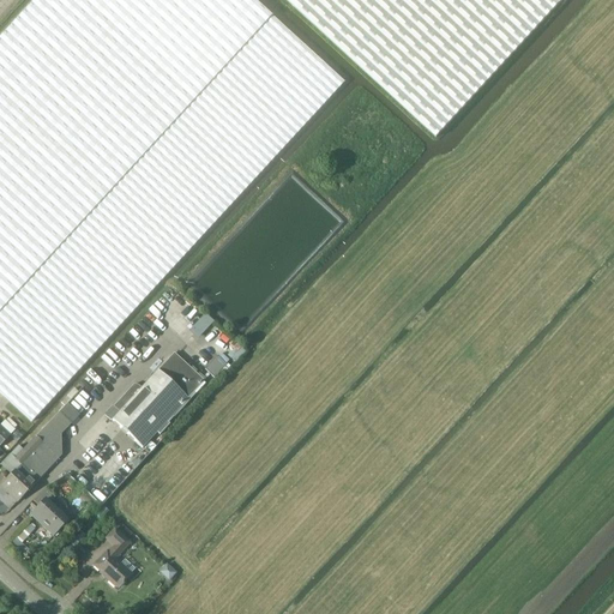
[(296,0),(293,4),(307,17),(439,136),(563,0),(296,0)]
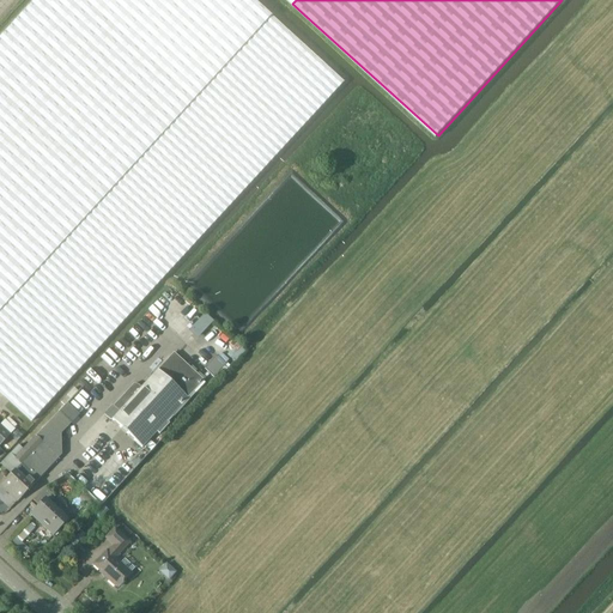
[(206,311),(189,328),(199,337),(214,320),(206,311)]
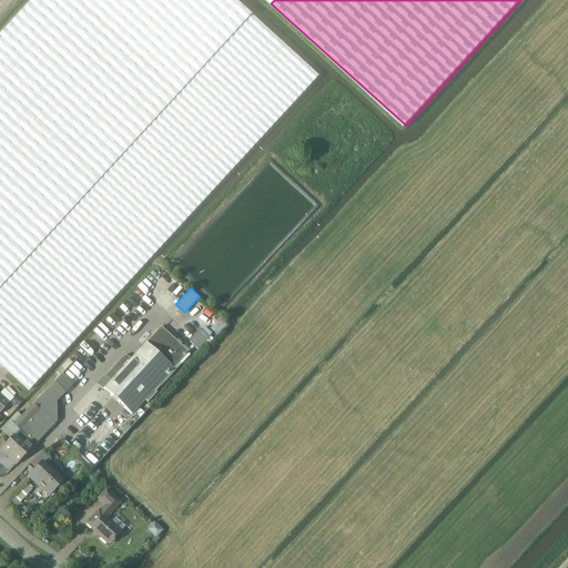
[(199,348),(213,333),(205,325),(190,341),(199,348)]
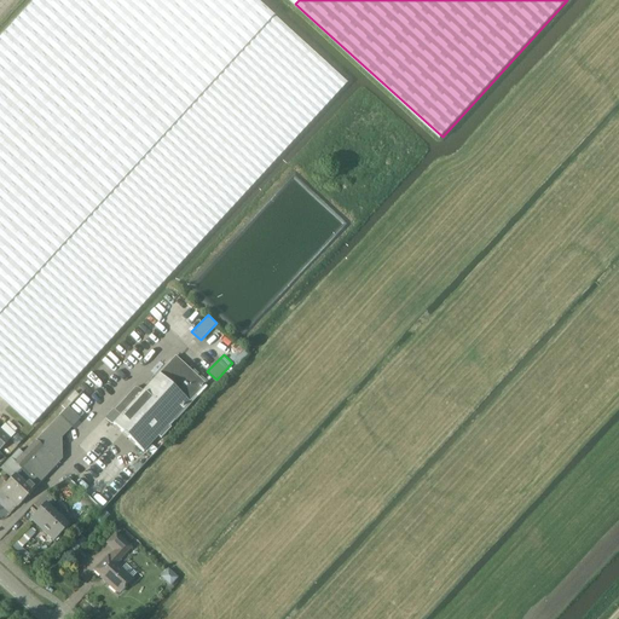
[(161,439),(165,434),(171,428),(168,426),(206,385),(175,357),(143,392),(139,389),(136,388),(114,410),(113,410),(106,417),(106,420),(111,424),(114,424),(115,426),(144,452),(158,437),(161,439)]
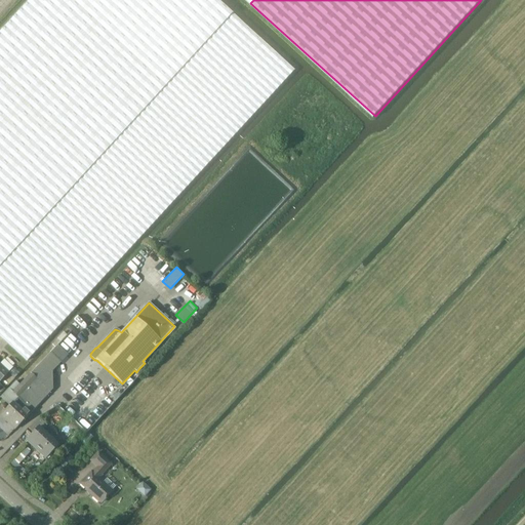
[(12,403),(0,416),(7,422),(8,421),(15,429),(31,412),(49,393),(51,391),(50,370),(67,354),(57,346),(31,374),(12,393),(18,398),(12,403)]
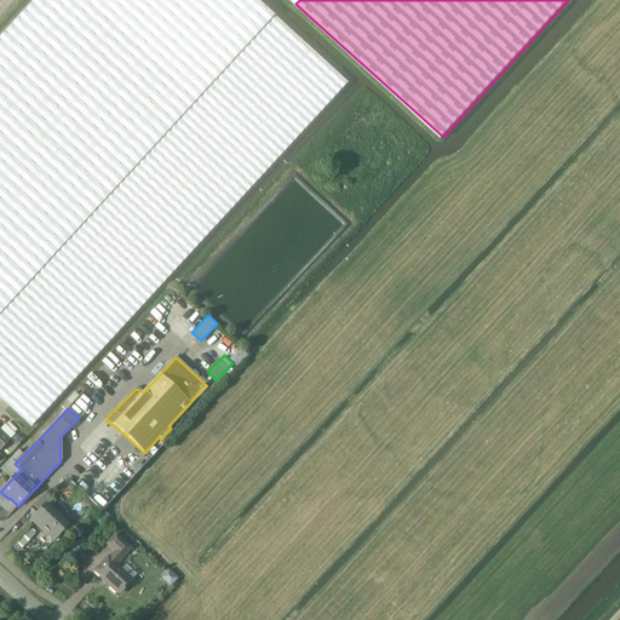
[(1,431),(12,440),(17,435),(16,434),(18,431),(10,423),(7,426),(7,425),(1,431)]
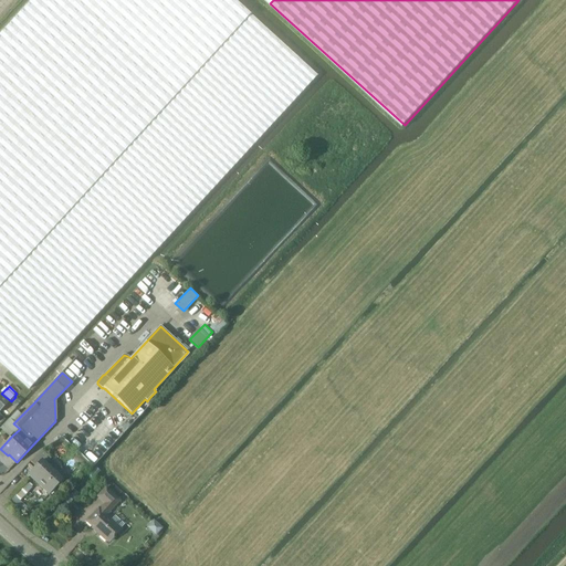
[(49,494),(62,480),(44,464),(50,459),(42,450),(31,462),(37,467),(29,475),(49,494)]
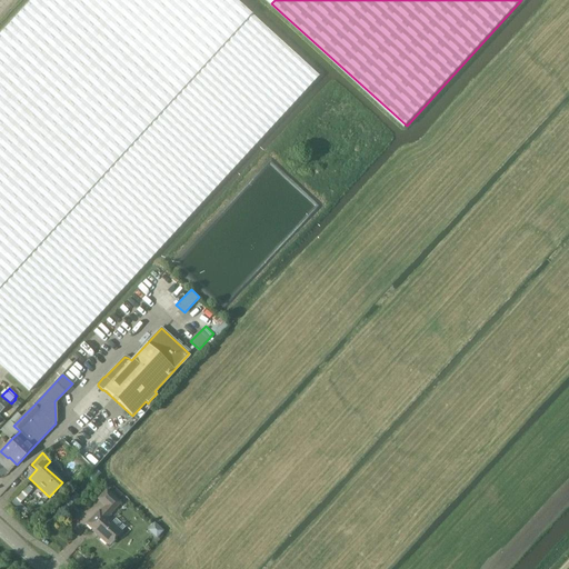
[(76,457),(72,461),(81,470),(86,466),(76,457)]
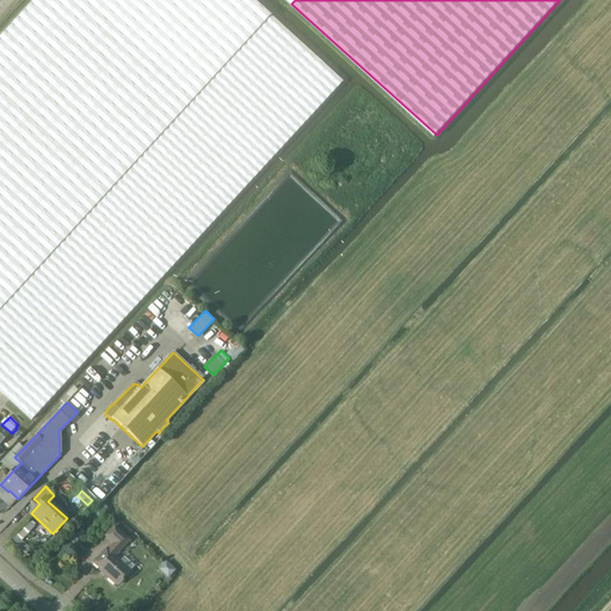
[(103,506),(97,513),(100,517),(106,510),(103,506)]
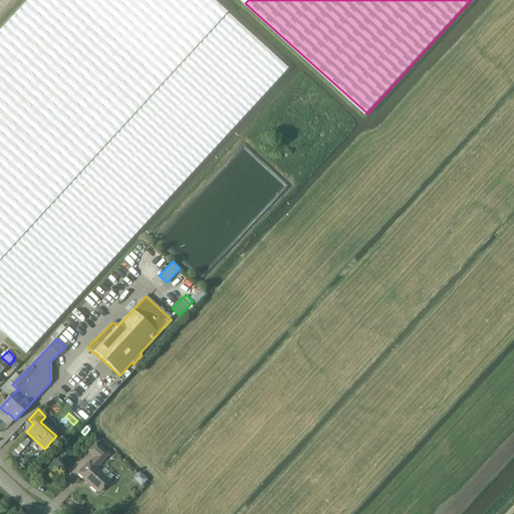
[(15,449),(19,453),(30,442),(26,438),(15,449)]
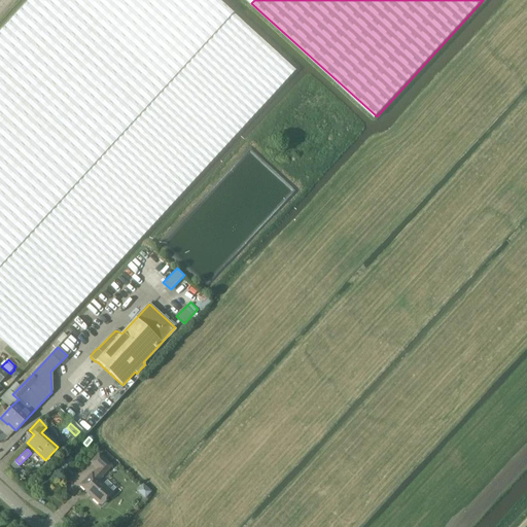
[(80,486),(92,496),(92,498),(99,504),(100,503),(101,504),(115,489),(107,481),(103,485),(102,484),(103,483),(100,480),(111,466),(99,454),(91,462),(98,469),(93,475),(92,473),(80,486)]
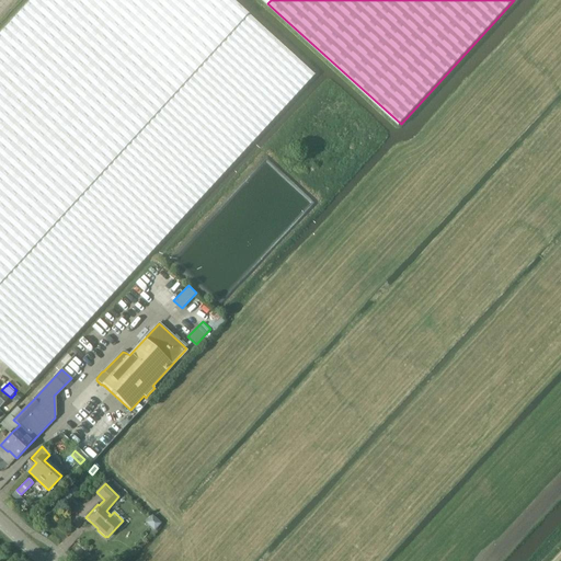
[(156,529),(162,522),(153,514),(147,521),(156,529)]
